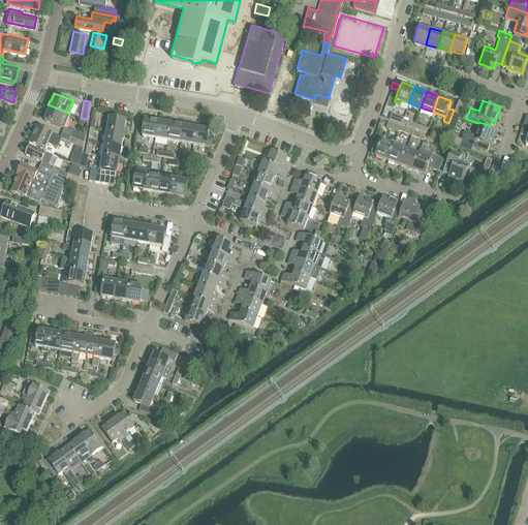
[(63,125),(68,113),(48,104),(45,110),(47,110),(43,118),(63,125)]
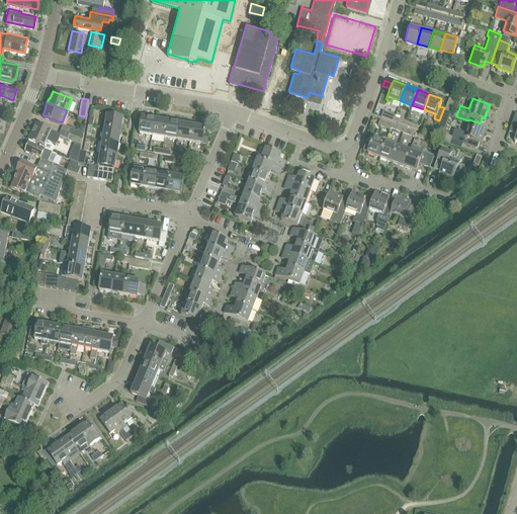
[(444,107),(439,120),(444,122),(449,108),(444,106),(444,107)]
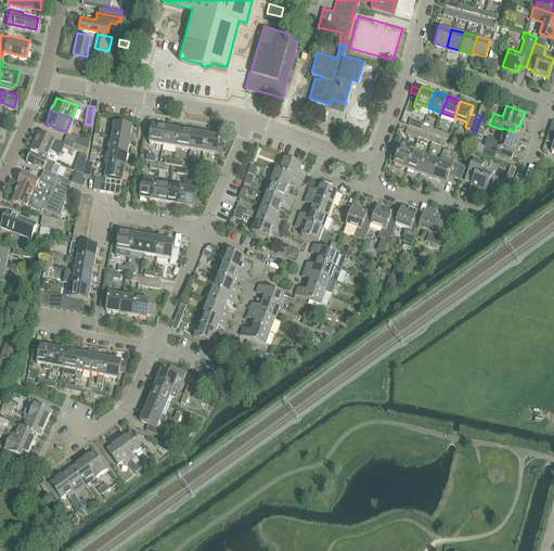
[(421,127),(423,123),(423,120),(410,116),(408,122),(421,127)]
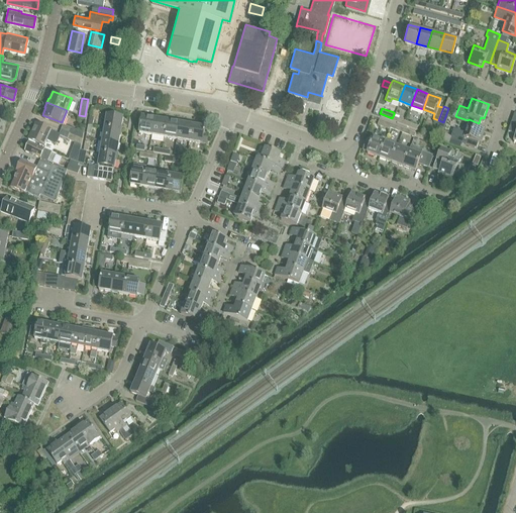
[(104,124),(120,127),(122,115),(106,112),(104,124)]
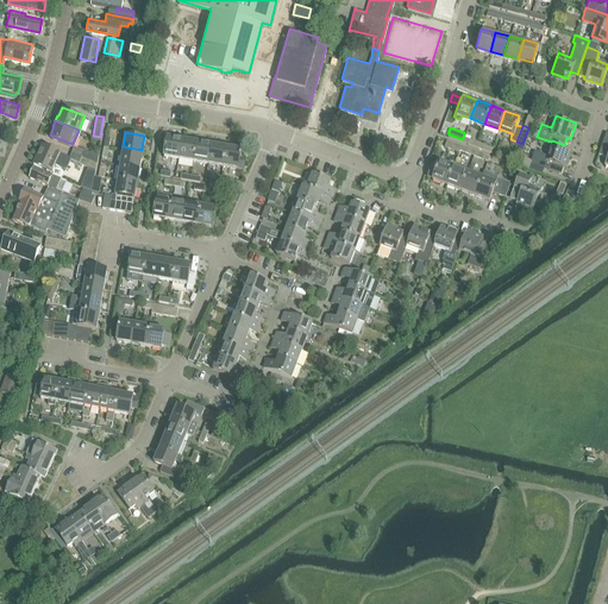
[(177,156),(181,136),(165,133),(163,152),(177,156)]
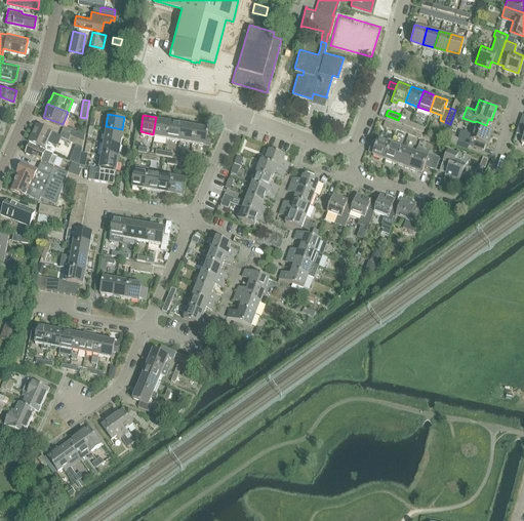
[(410,125),(412,120),(400,116),(398,120),(410,125)]
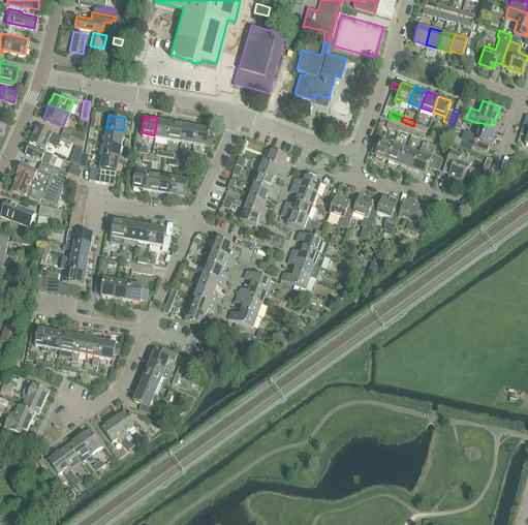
[(167,137),(171,120),(157,118),(154,135),(167,137)]
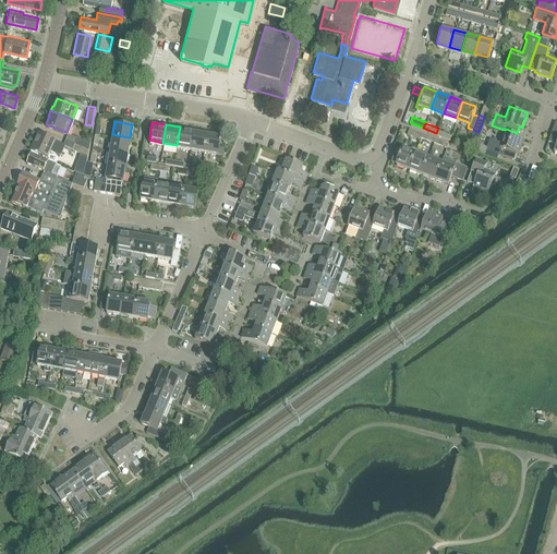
[(421,135),(422,131),(409,125),(407,132),(420,137),(420,135),(421,135)]
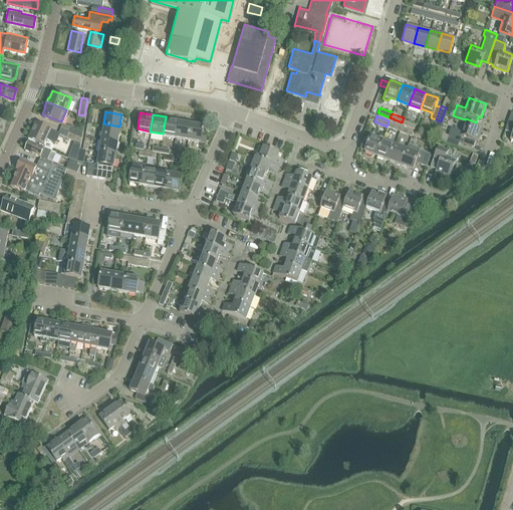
[(175,136),(178,119),(166,116),(163,134),(175,136)]
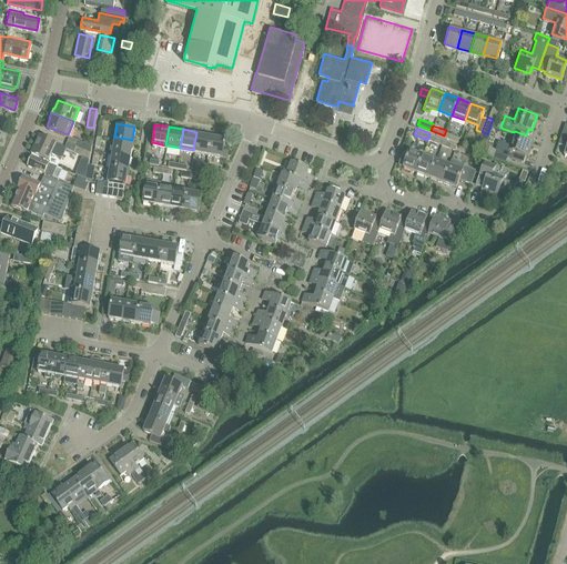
[(446,130),(444,136),(456,140),(458,136),(446,130)]
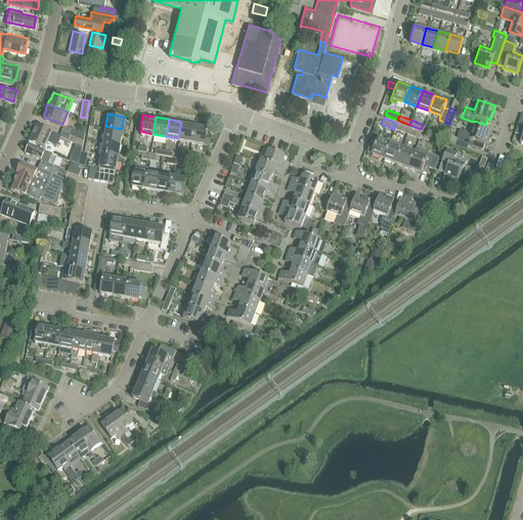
[(492,127),(485,125),(475,121),(474,122),(471,132),(459,128),(456,136),(446,133),(444,139),(466,146),(467,142),(482,147),(484,140),(486,141),(492,127)]
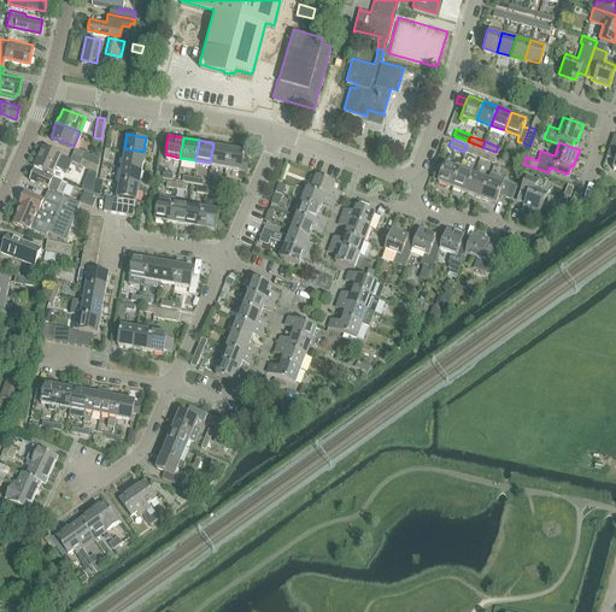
[(42,143),(33,163),(45,168),(52,171),(53,166),(54,164),(64,168),(66,166),(66,165),(71,157),(42,143)]
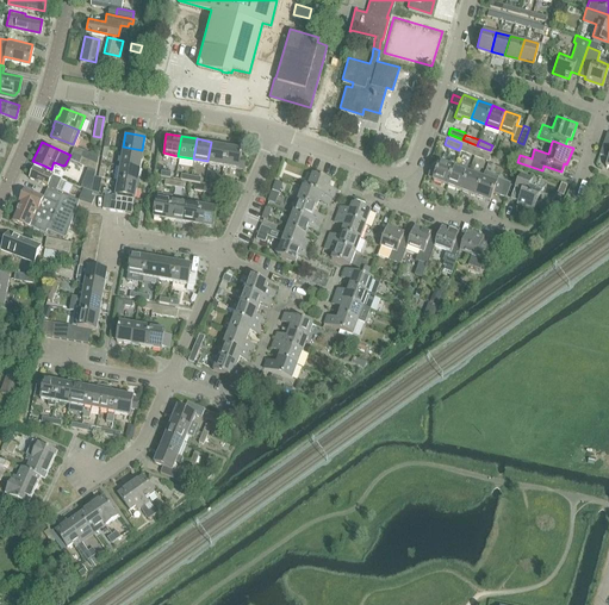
[(223,163),(227,144),(211,142),(207,161),(223,163)]
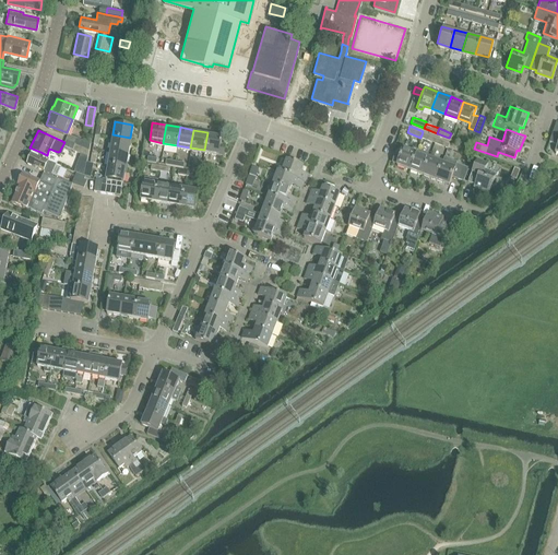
[(434,140),(436,137),(423,131),(422,136),(434,140)]
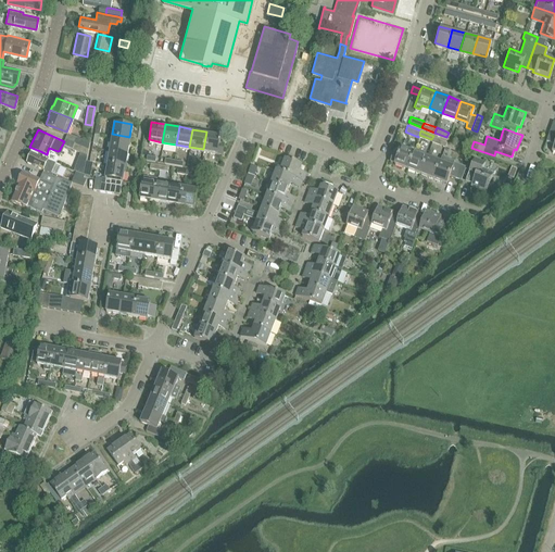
[(206,132),(203,149),(222,152),(223,141),(218,140),(219,134),(206,132)]
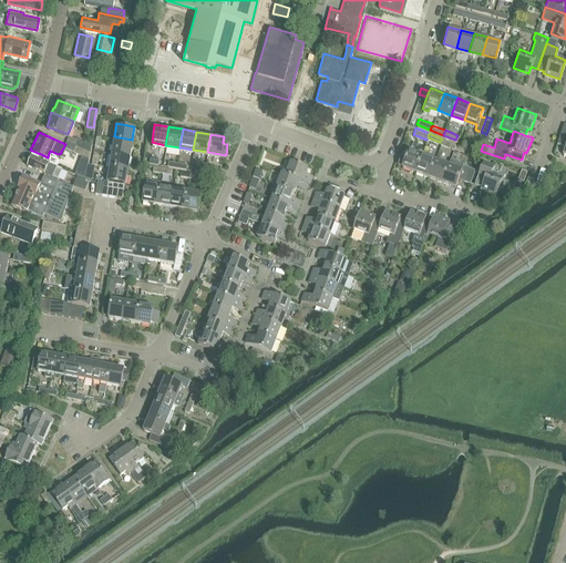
[(80,147),(89,153),(91,142),(78,136),(75,145),(80,147)]
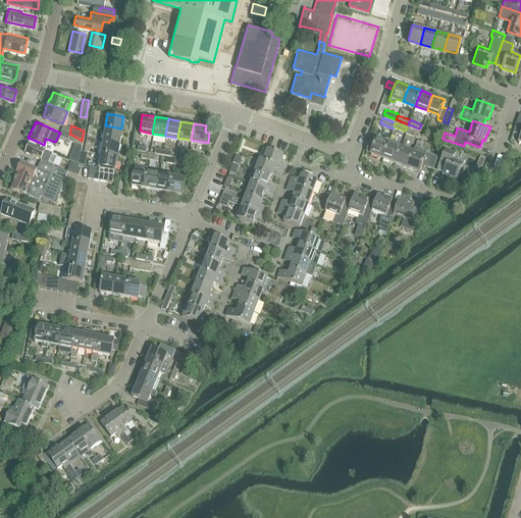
[(119,142),(121,128),(105,125),(102,139),(119,142)]
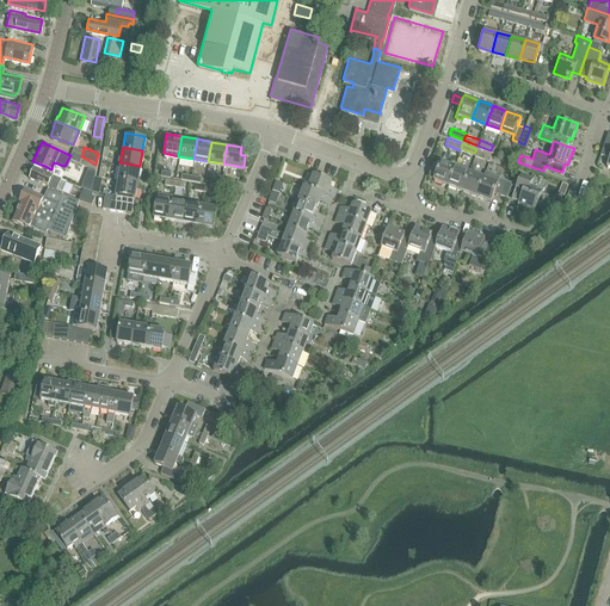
[(476,149),(474,153),(488,159),(490,154),(476,149)]
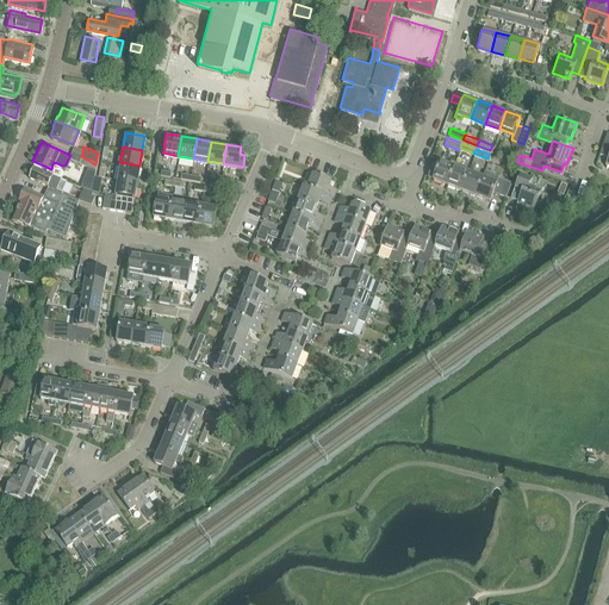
[(86,158),(81,156),(79,161),(95,167),(95,164),(86,158)]
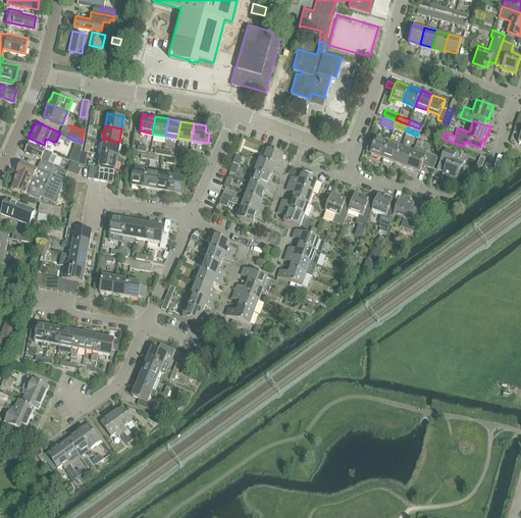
[(369,141),(366,149),(370,150),(370,151),(382,156),(387,141),(389,136),(384,135),(382,139),(375,136),(373,142),(369,141)]
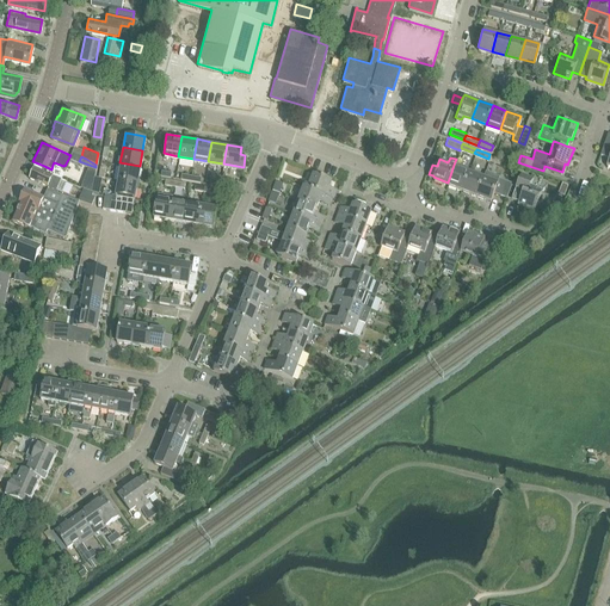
[(28,175),(44,183),(45,181),(54,185),(55,185),(60,186),(65,177),(59,175),(60,174),(50,171),(32,162),(28,175)]
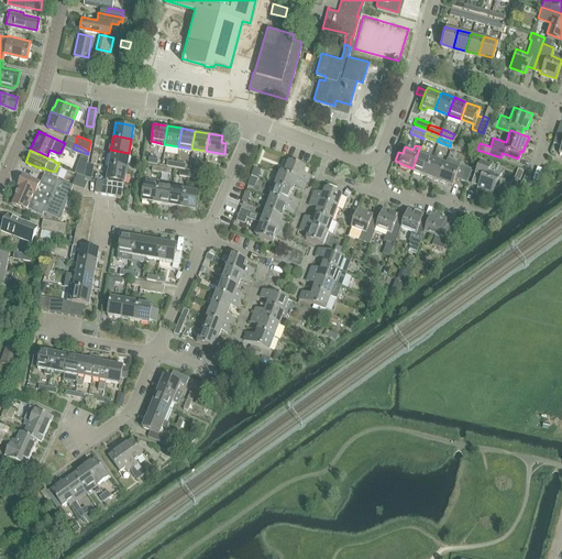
[(127,166),(129,153),(110,150),(108,163),(127,166)]
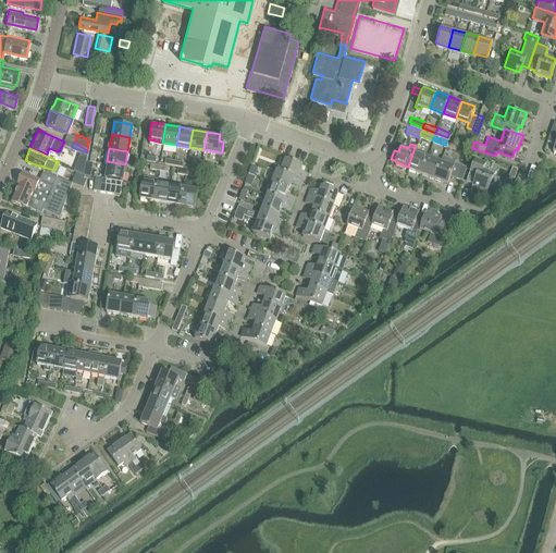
[(421,171),(427,155),(414,150),(408,167),(421,171)]
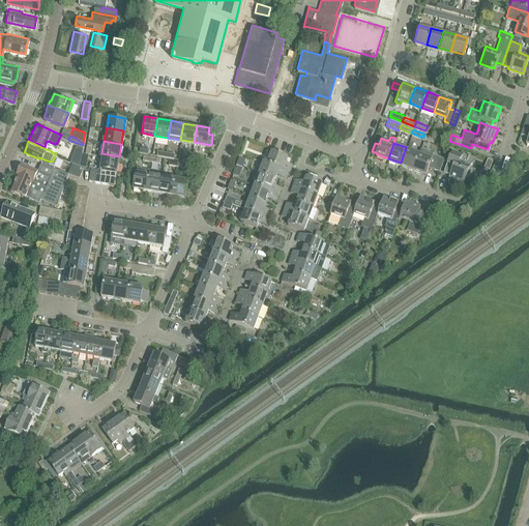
[(418,152),(412,168),(424,172),(428,165),(438,169),(443,156),(433,152),(433,150),(420,146),(418,152)]
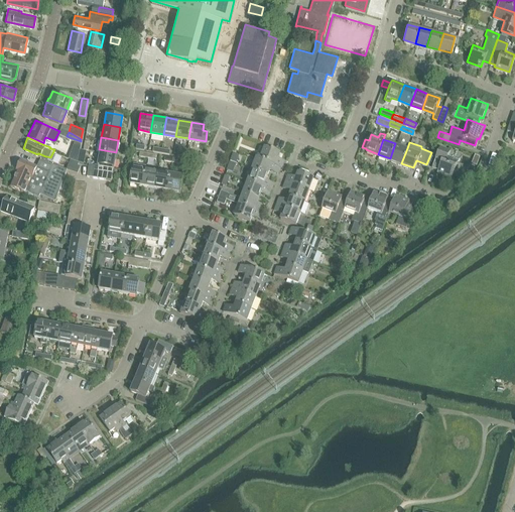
[(401,163),(407,148),(395,143),(390,158),(401,163)]
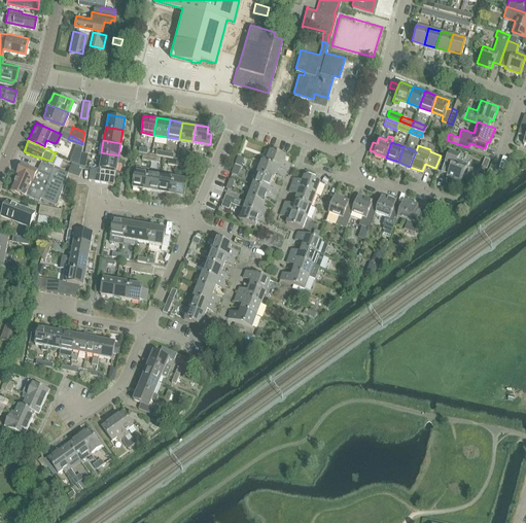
[(449,146),(440,169),(447,172),(446,174),(460,179),(466,163),(465,162),(466,160),(457,155),(459,150),(449,146)]
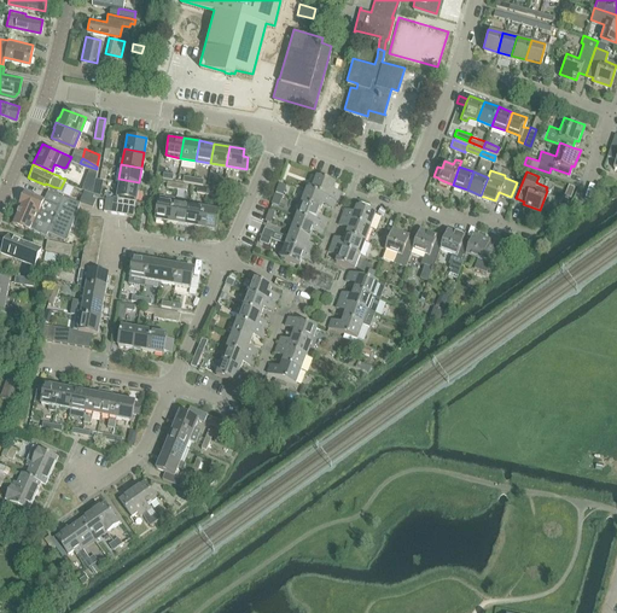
[(307,186),(335,197),(338,199),(342,191),(332,187),(335,181),(316,174),(312,187),(307,185),(307,186)]
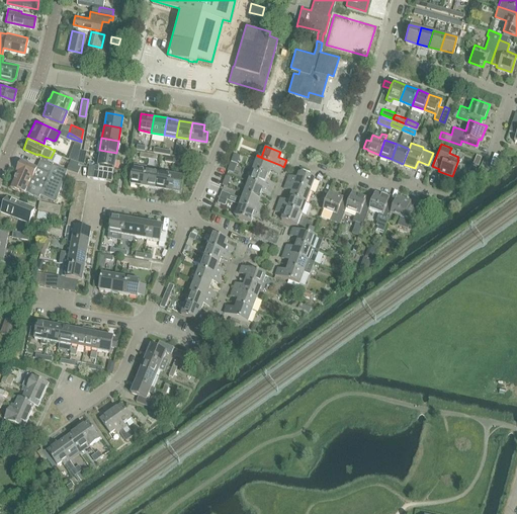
[(187,149),(186,156),(200,158),(201,151),(187,149)]
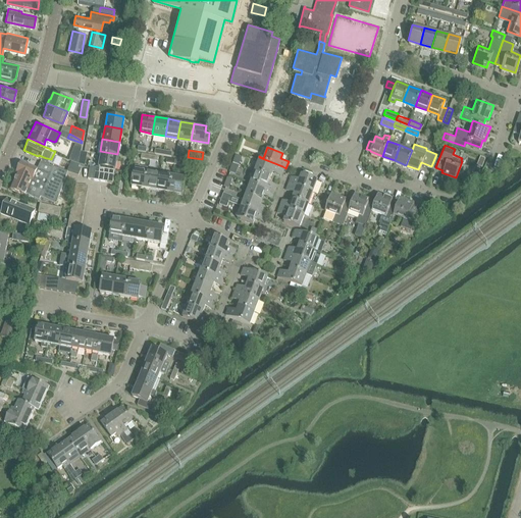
[(95,164),(93,176),(99,177),(101,165),(107,166),(114,167),(117,154),(100,151),(98,163),(95,163),(95,164)]
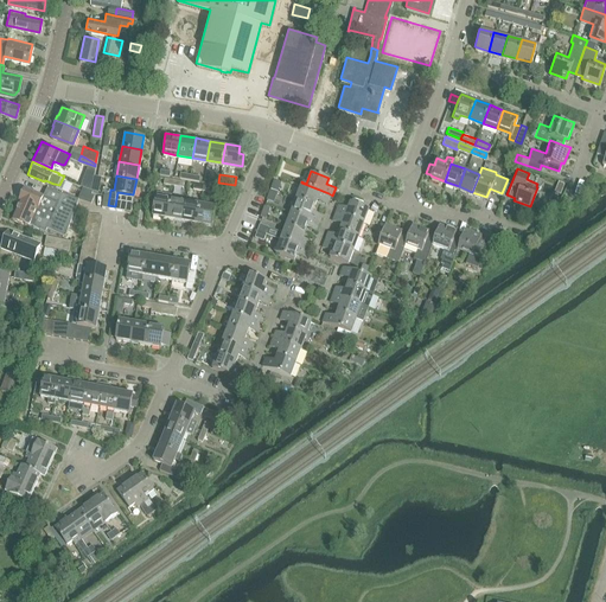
[(325,200),(329,193),(301,183),(297,197),(314,204),(317,197),(325,200)]
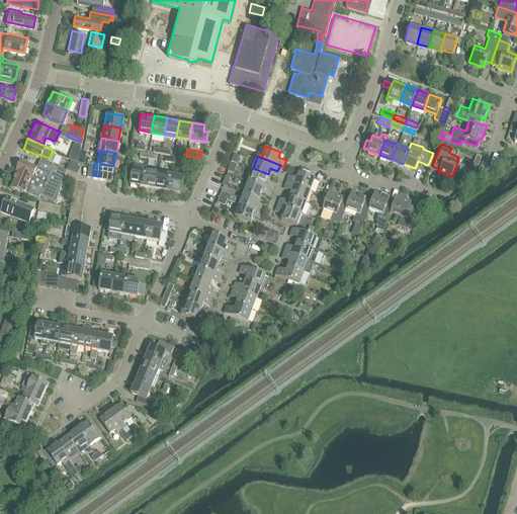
[(66,168),(77,171),(80,165),(77,164),(78,161),(70,157),(66,168)]
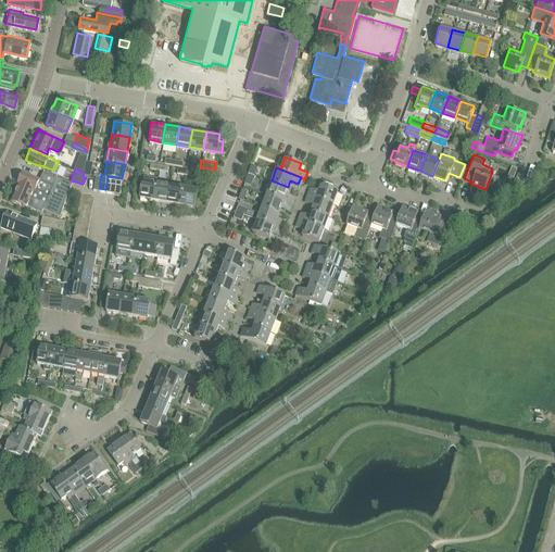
[(59,214),(63,202),(71,180),(41,171),(39,177),(22,170),(10,199),(25,205),(26,203),(41,210),(42,207),(59,214)]
